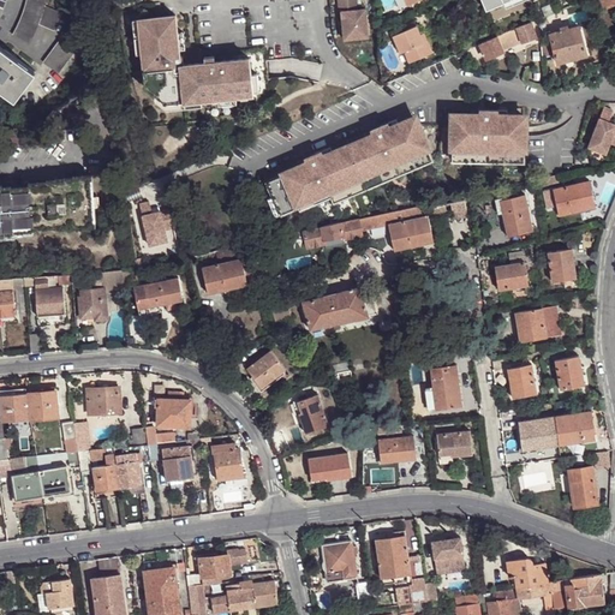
[(27,0),(23,16),(19,27),(15,36),(31,45),(36,35),(41,24),(55,31),(64,15),(46,6),(47,1),(46,0),(27,0)]
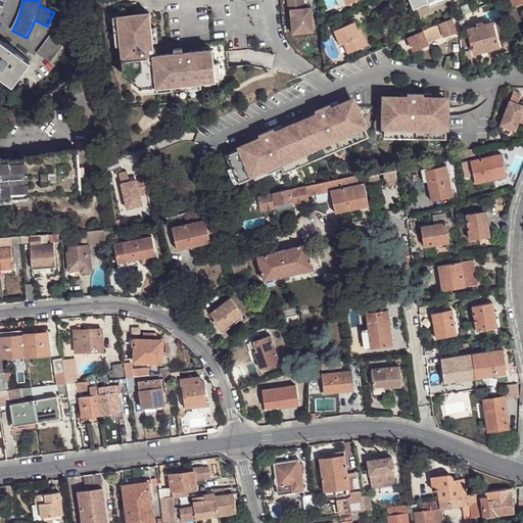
[(304,0),(289,0),(290,9),(292,8),(294,33),(315,30),(313,6),(305,7),(304,0)]
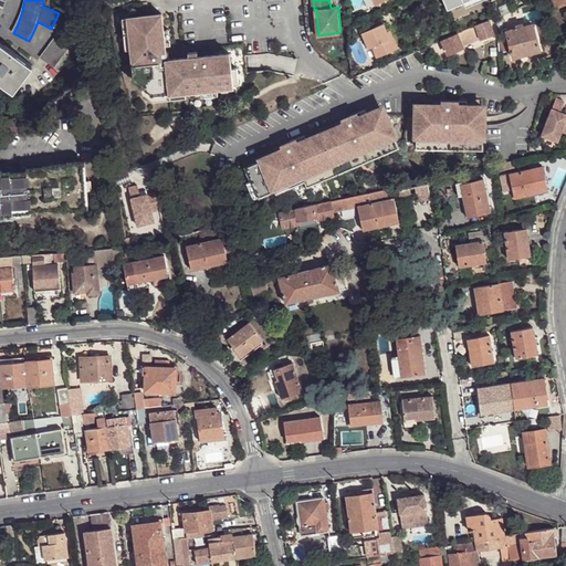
[(163,13),(128,18),(132,50),(135,81),(144,87),(150,86),(150,90),(157,95),(171,93),(171,94),(187,92),(202,91),(219,88),(234,86),(234,84),(232,67),(231,52),(199,55),(190,56),(170,59),(169,52),(167,52),(166,45),(165,30),(163,13)]
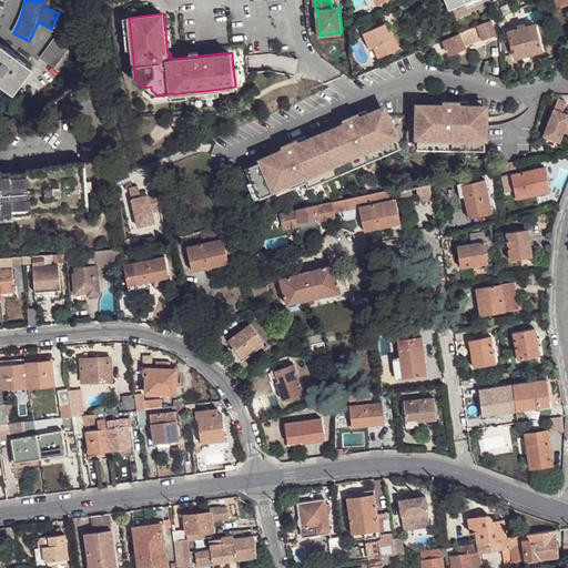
[(459,32),(444,39),(449,53),(465,47),(465,46),(476,41),(483,38),(484,38),(496,32),(490,20),(477,26),(459,32)]
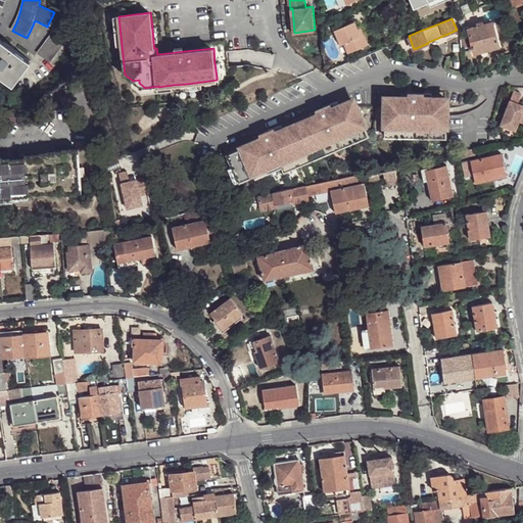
[(365,35),(362,28),(359,20),(339,29),(344,43),(348,42),(352,51),(373,43),(369,34),(365,35)]
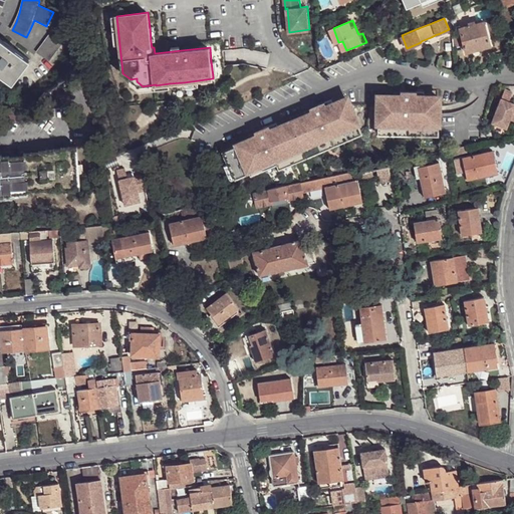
[(491,45),(484,21),(475,23),(475,21),(469,23),(470,25),(460,28),(467,51),(491,45)]
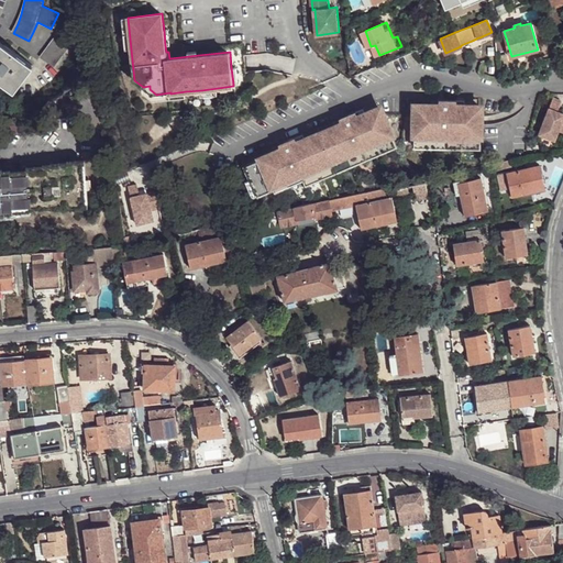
[(56,39),(42,57),(56,67),(69,48),(56,39)]
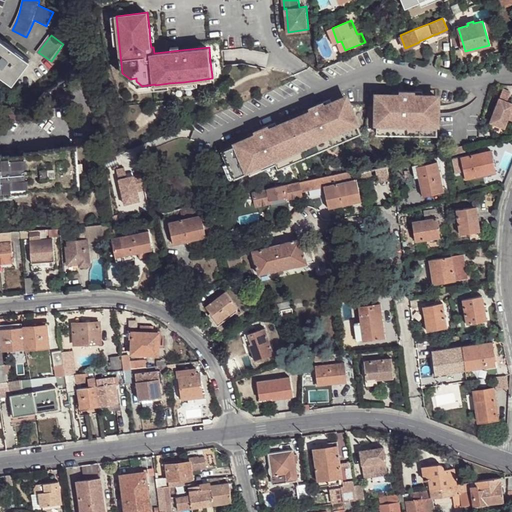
[(31,61),(5,41),(0,47),(0,74),(14,84),(31,61)]
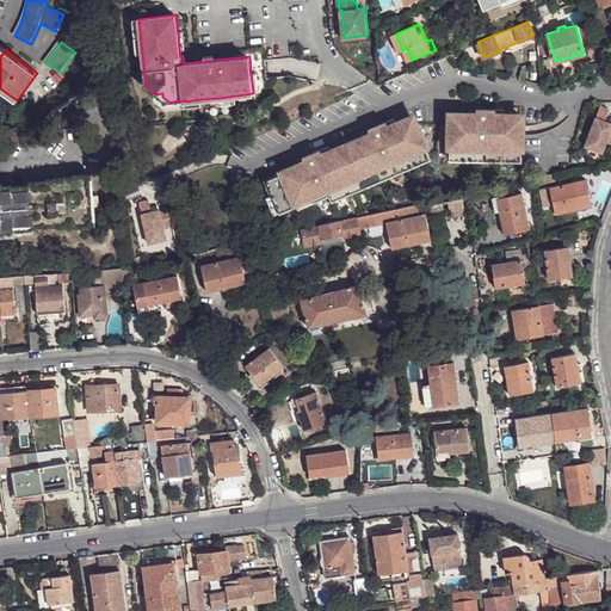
[(162,93),(155,94),(155,100),(167,110),(203,105),(202,99),(185,102),(185,100),(170,103),(162,97),(162,93)]
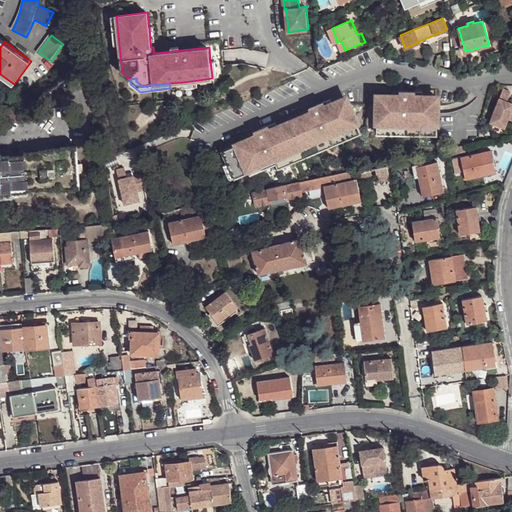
[(511,90),(503,87),(491,121),(506,126),(509,117),(511,118),(511,101),(508,99),(511,90)]
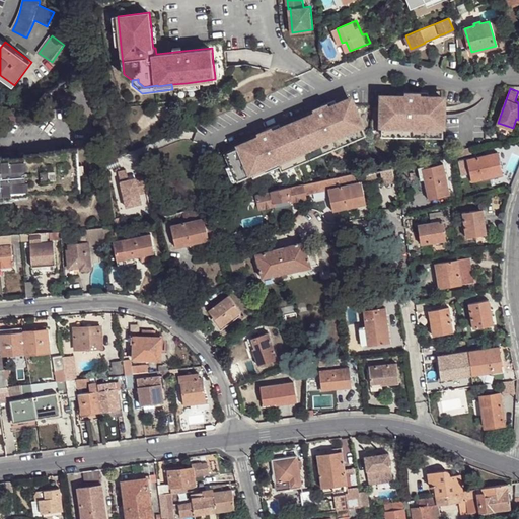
[(383,96),(382,130),(443,130),(443,96),(421,96),(421,92),(404,92),(404,96),(383,96)]
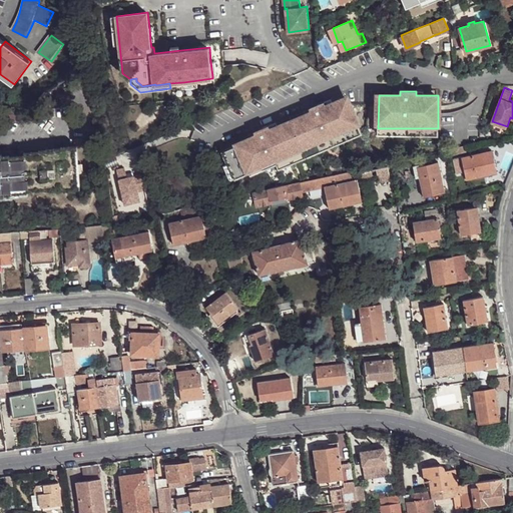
[(270,126),(254,133),(257,137),(224,151),(236,179),(250,173),(250,175),(277,164),(360,128),(347,98),(333,104),(327,107),(325,102),(310,109),(312,113),(279,128),(272,131),(270,126)]
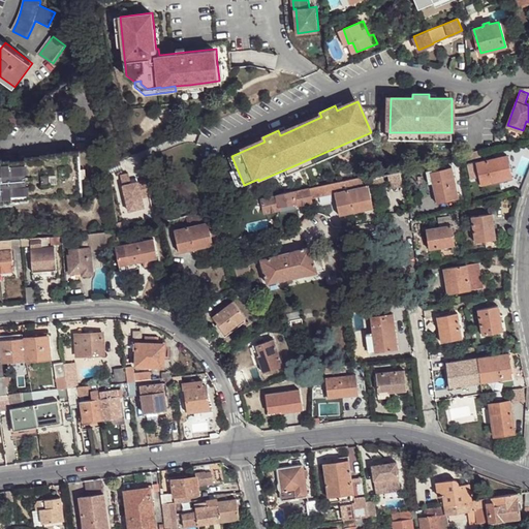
[(371,132),(285,169),(287,174),(373,136),(371,132)]
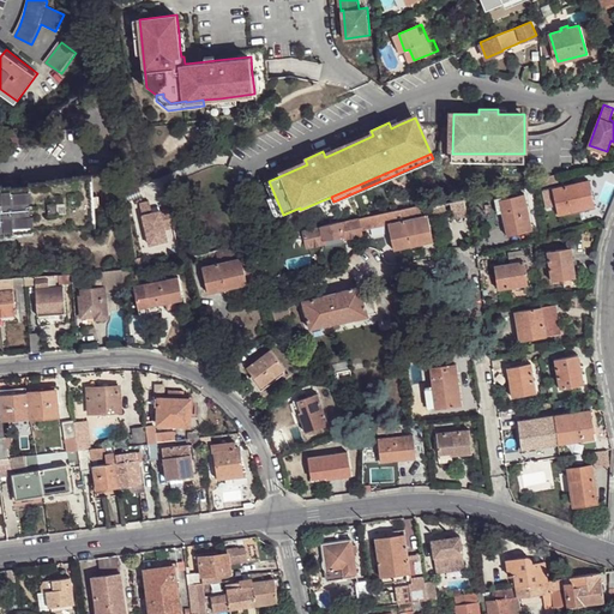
[(558,174),(545,178),(547,185),(560,181),(558,174)]
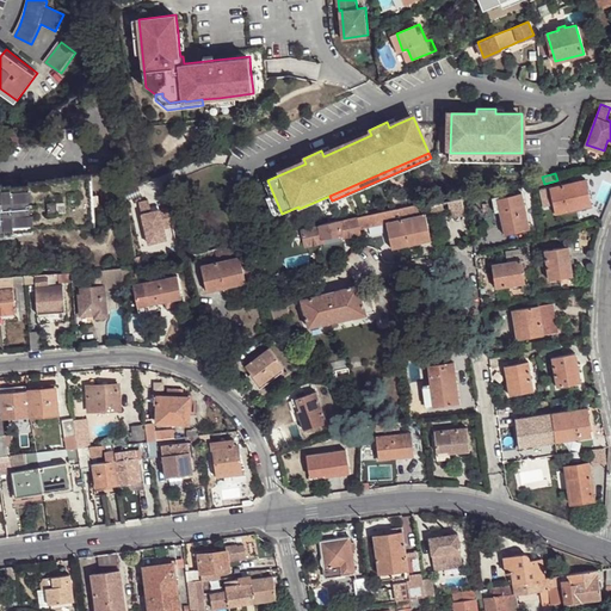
[(0,183),(0,233),(97,224),(93,174),(0,183)]
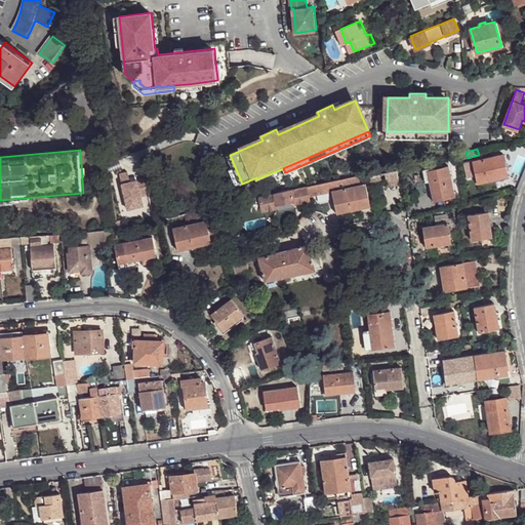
[(505,161),(502,154),(474,161),(479,183),(489,179),(489,177),(510,172),(507,161),(505,161)]
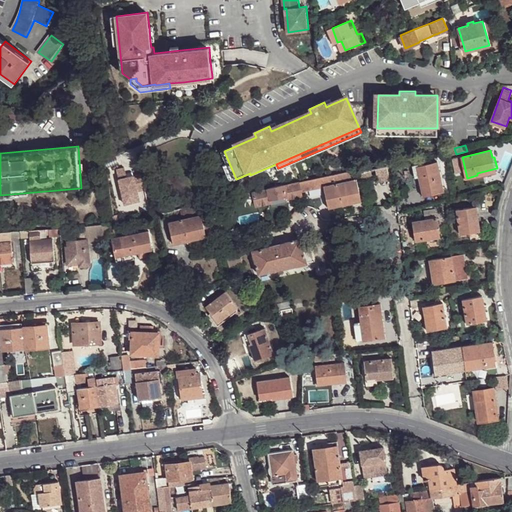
[(231,181),(236,179),(224,151),(222,152),(227,164),(224,165),(231,181)]
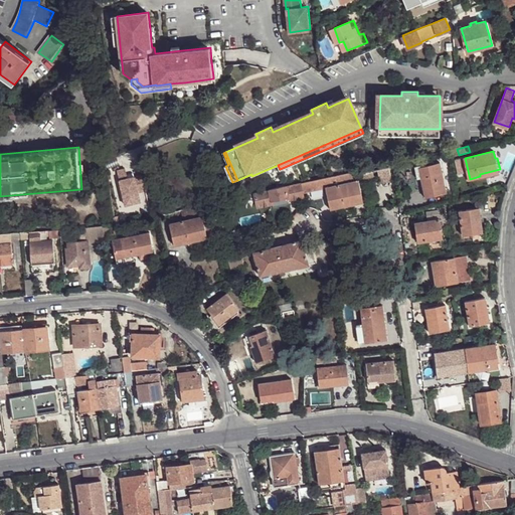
[(389,163),(377,165),(380,176),(381,183),(392,180),(389,163)]
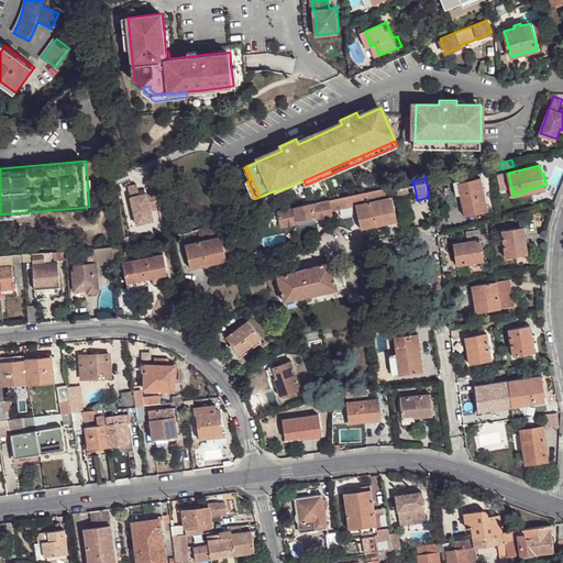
[(476,179),(462,183),(464,192),(461,194),(465,216),(489,210),(483,181),(477,184),(476,179)]
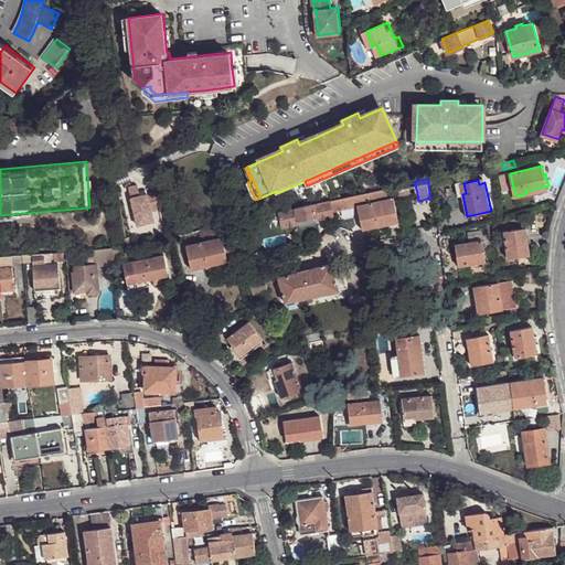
[(414,181),(396,184),(400,196),(417,193),(414,181)]
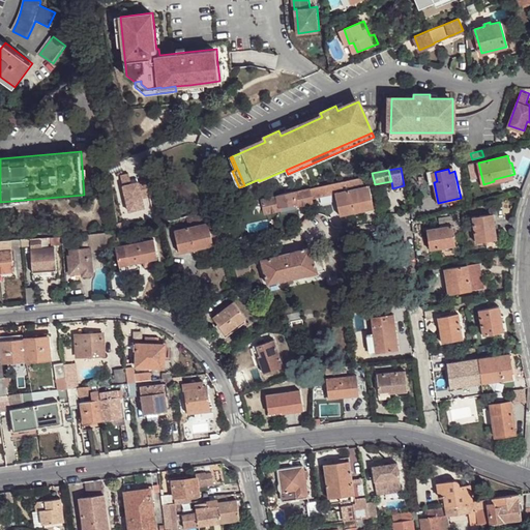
[(363,175),(310,186),(312,195),(335,188),(365,182),(363,175)]
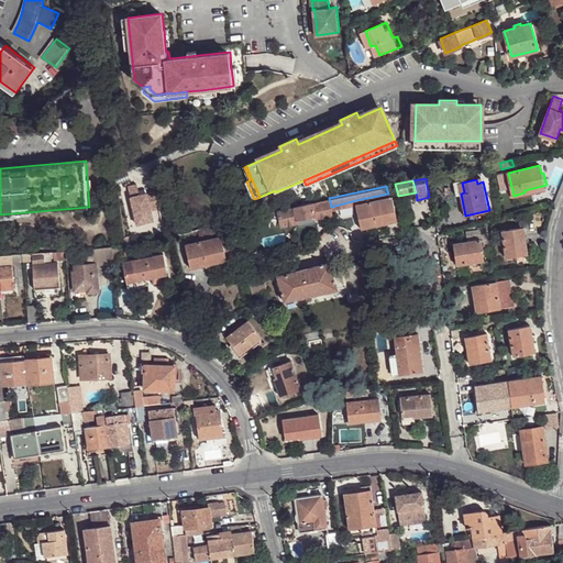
[(138,187),(130,189),(139,227),(155,222),(153,212),(161,210),(156,194),(141,197),(138,187)]
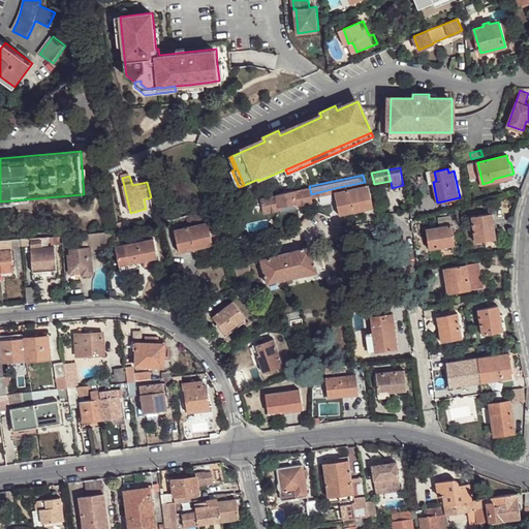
[(369,181),(365,182),(335,188),(340,212),(355,209),(354,206),(363,204),(373,200),(372,193),(369,181)]
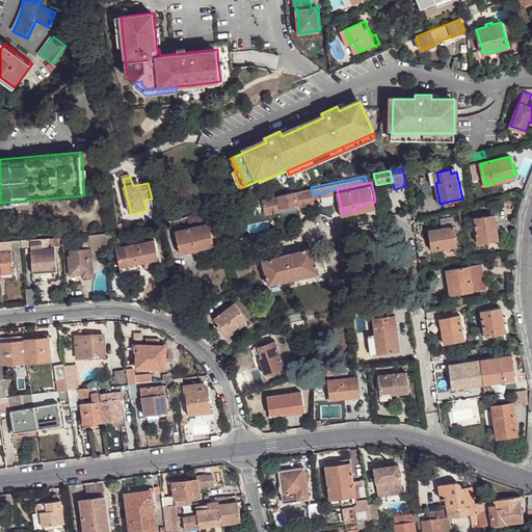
[(311,187),(295,190),(296,200),(297,204),(298,204),(314,201),(313,195),(311,187)]
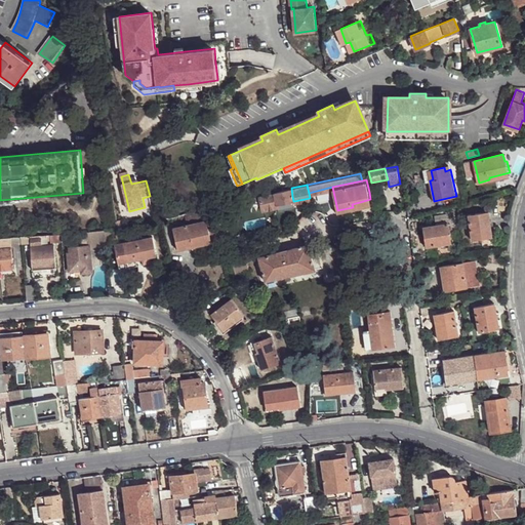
[(280,191),(260,195),(261,201),(263,208),(278,205),(279,205),(278,200),(292,197),(291,188),(280,191)]
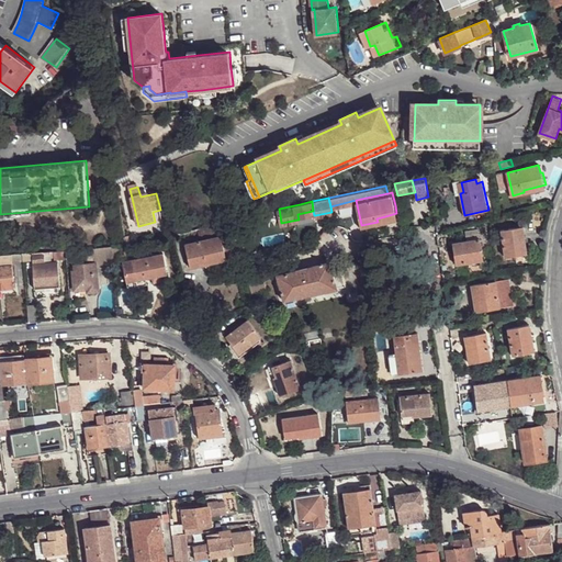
[(316,218),(315,215),(314,215),(313,211),(298,214),(299,220),(298,220),(298,223),(316,218)]
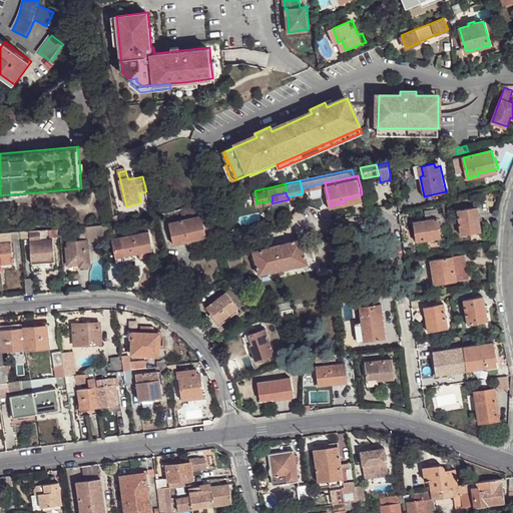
[(458,209),(461,234),(481,231),(477,206),(458,209)]
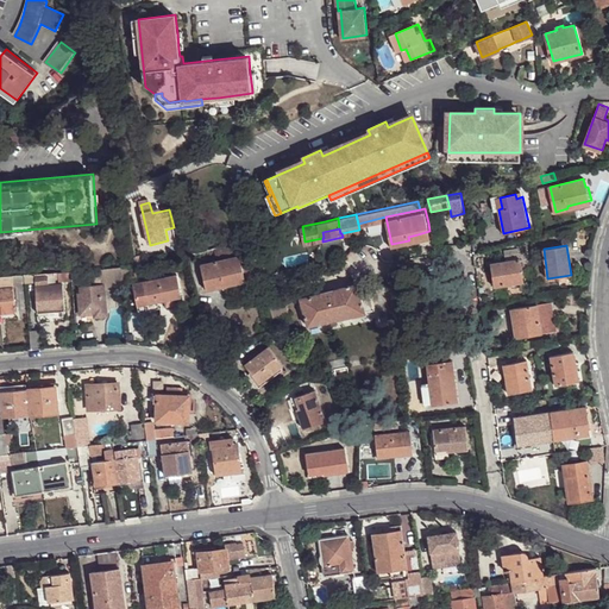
[(239,255),(200,263),(206,290),(224,286),(224,284),(226,284),(227,292),(255,286),(251,269),(243,270),(239,255)]
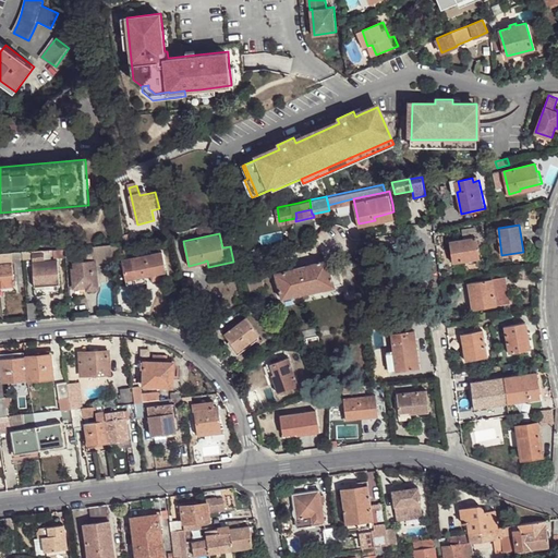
[(481,257),(476,238),(450,242),(453,262),(481,257)]
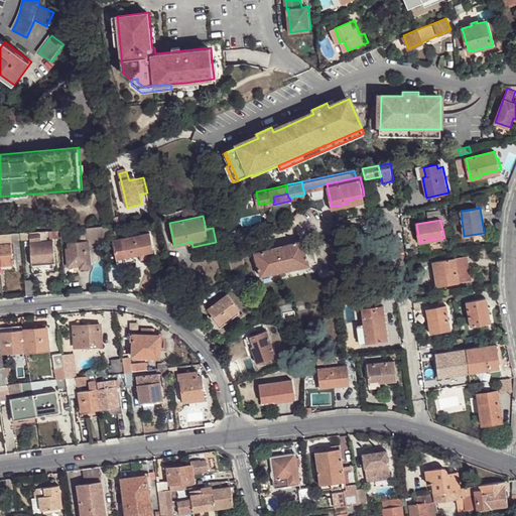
[(116,225),(102,227),(103,237),(117,236),(116,225)]
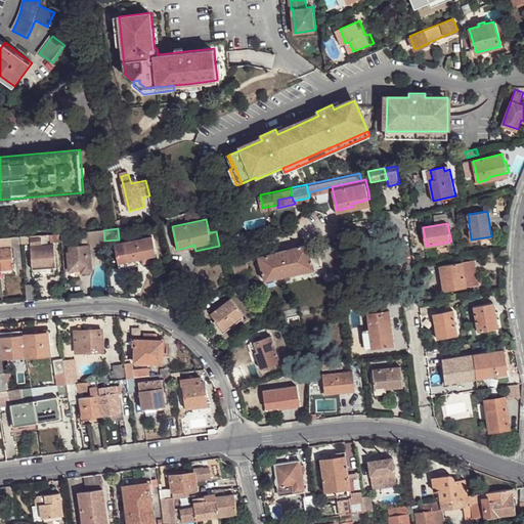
[(103,230),(83,231),(84,242),(88,242),(89,246),(104,245),(104,241),(103,230)]
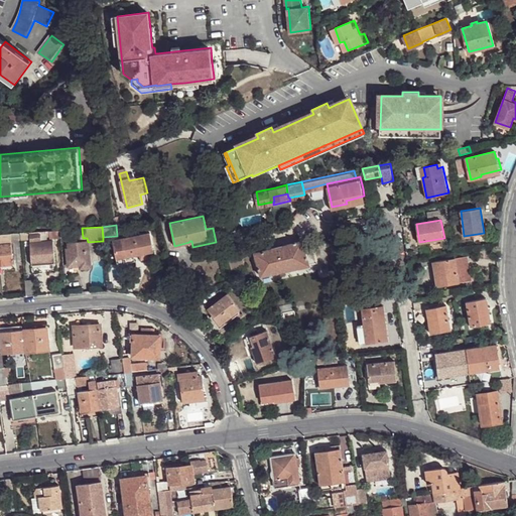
[(59,230),(49,230),(49,236),(49,239),(59,237),(59,230)]
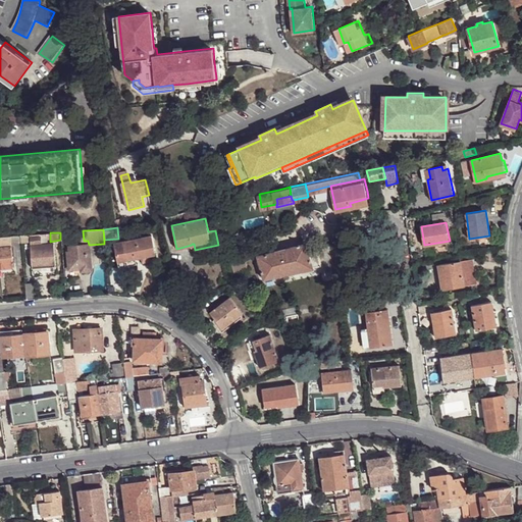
[(41,233),(30,235),(31,242),(33,268),(55,266),(53,244),(42,245),(41,233)]
